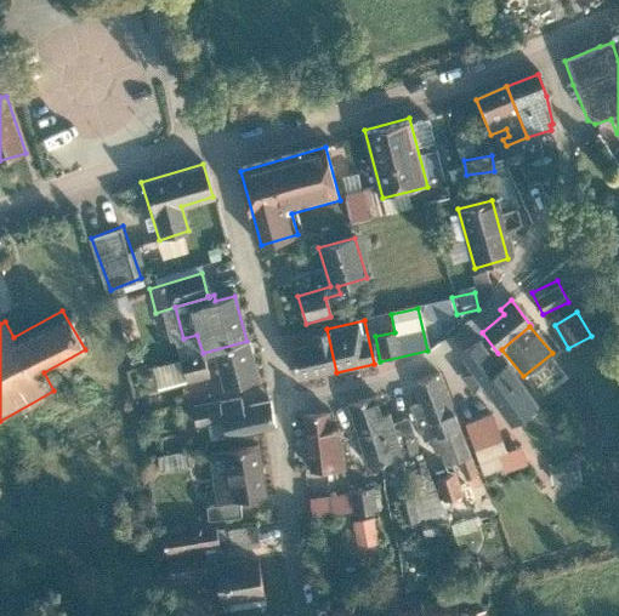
[(288,337),(297,381),(336,372),(327,329),(288,337)]
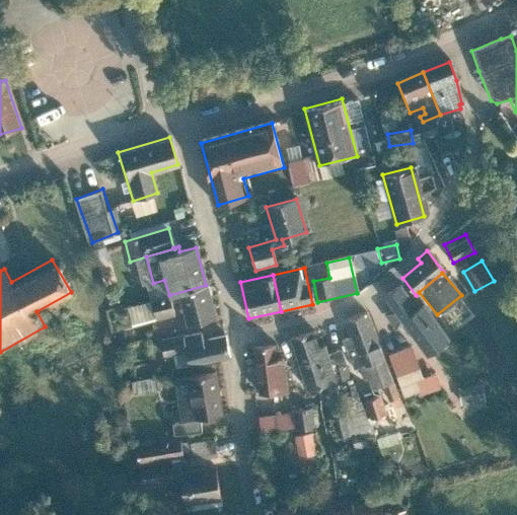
[(399,284),(382,297),(394,312),(387,317),(393,326),(395,328),(402,322),(400,320),(416,309),(422,316),(429,312),(419,299),(414,303),(399,284)]
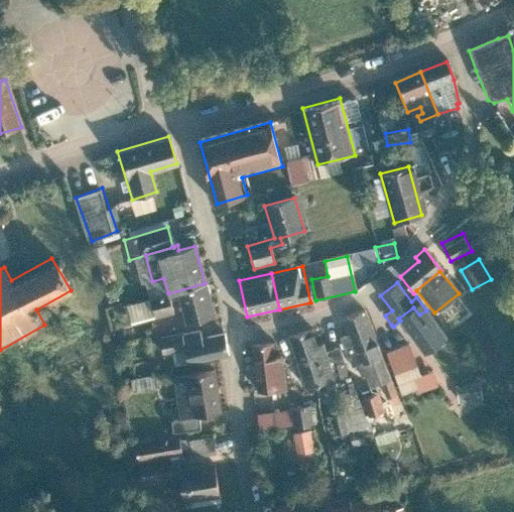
[(168,295),(150,300),(155,318),(173,313),(170,302),(178,299),(184,324),(214,316),(205,283),(168,293),(168,295)]
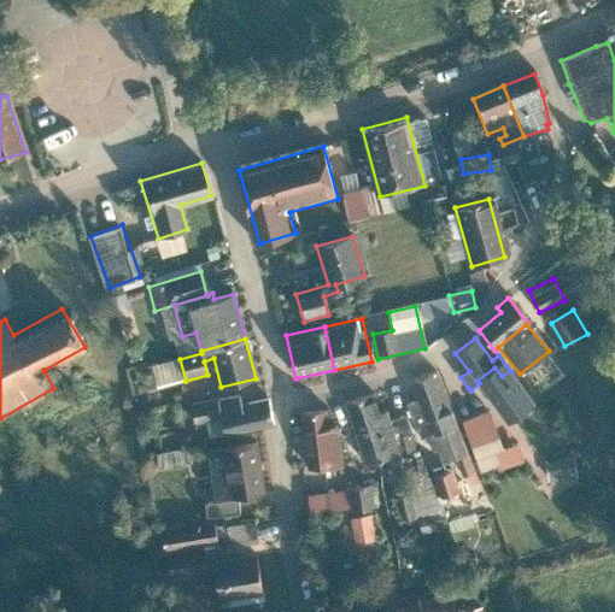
[(495,368),(476,381),(479,383),(508,423),(534,404),(510,371),(502,376),(495,368)]
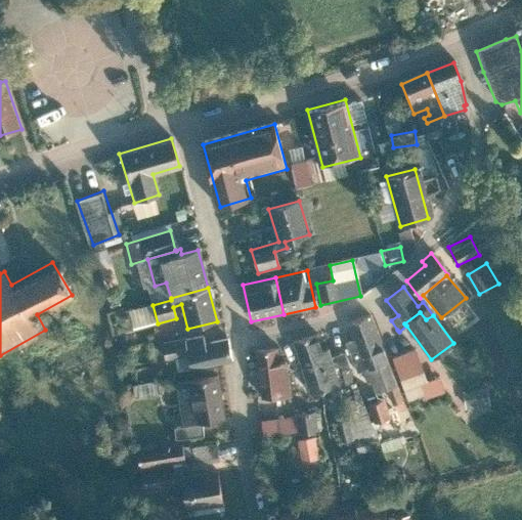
[(352,340),(345,343),(352,361),(368,356),(363,341),(377,336),(370,316),(346,326),(352,340)]
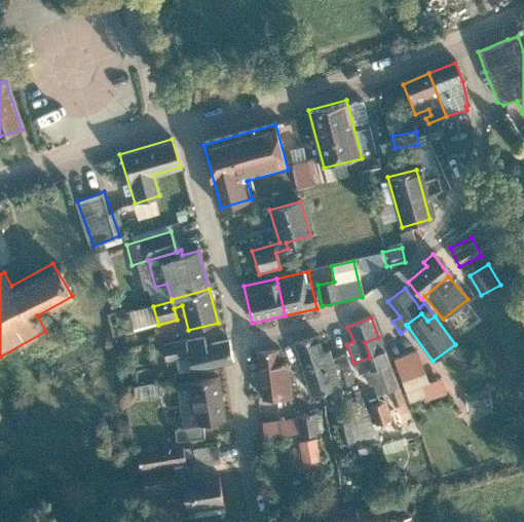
[(226,363),(222,336),(176,344),(181,371),(226,363)]
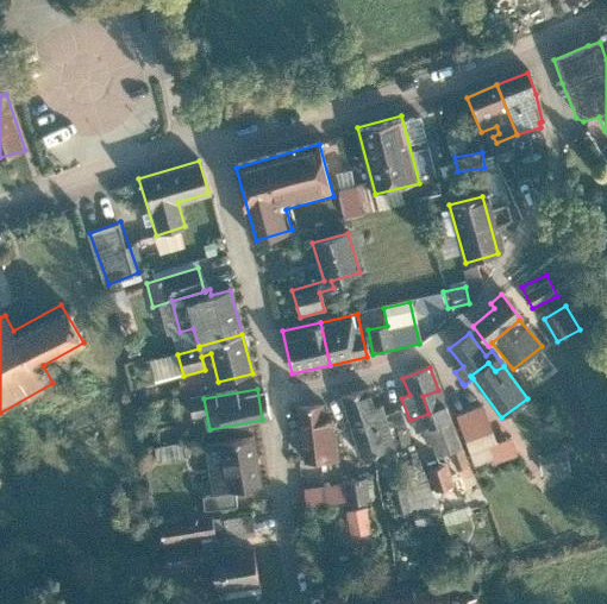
[(367,389),(339,398),(350,428),(369,422),(373,429),(376,429),(379,440),(389,436),(383,417),(380,406),(373,407),(367,389)]
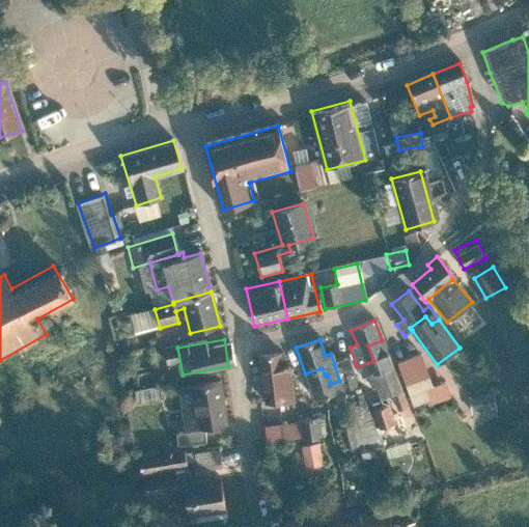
[(373,361),(357,366),(362,379),(370,376),(380,398),(391,395),(394,394),(389,381),(386,382),(382,371),(392,367),(382,340),(368,345),(373,361)]
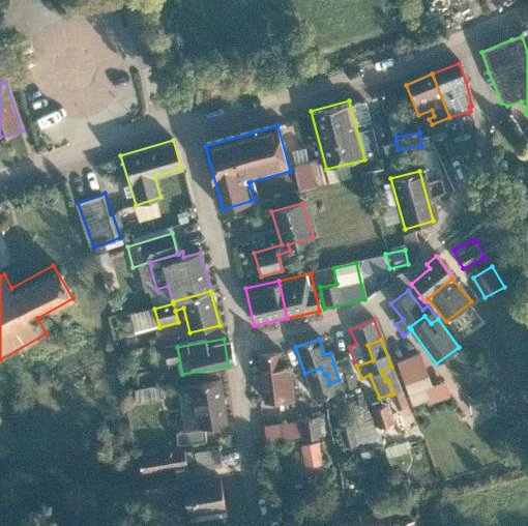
[(420,351),(396,361),(411,402),(436,392),(420,351)]
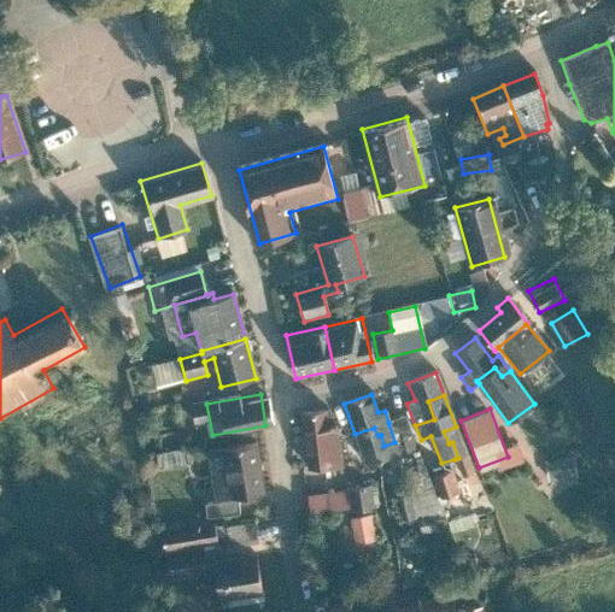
[(298,416),(309,471),(343,465),(333,410),(298,416)]
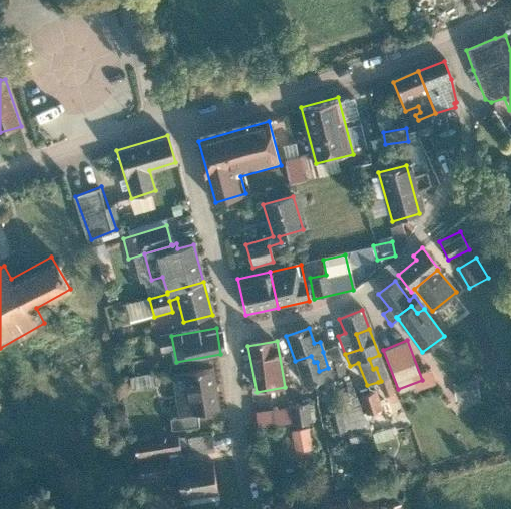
[(311,356),(295,361),(303,387),(331,379),(328,368),(319,371),(317,362),(314,362),(311,356)]
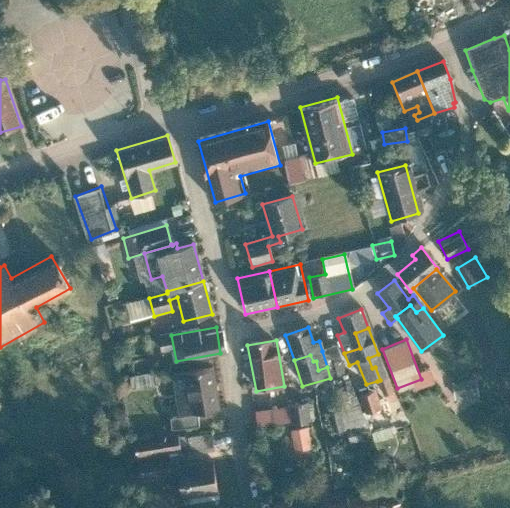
[(219,413),(213,368),(172,373),(177,418),(219,413)]
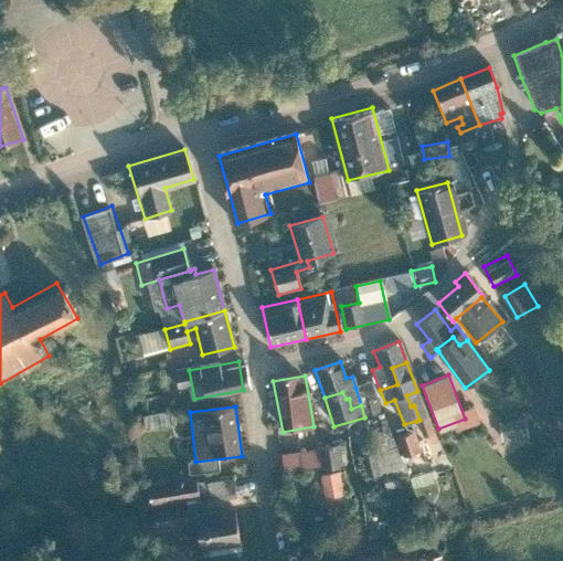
[(523,419),(496,424),(499,442),(527,436),(523,419)]
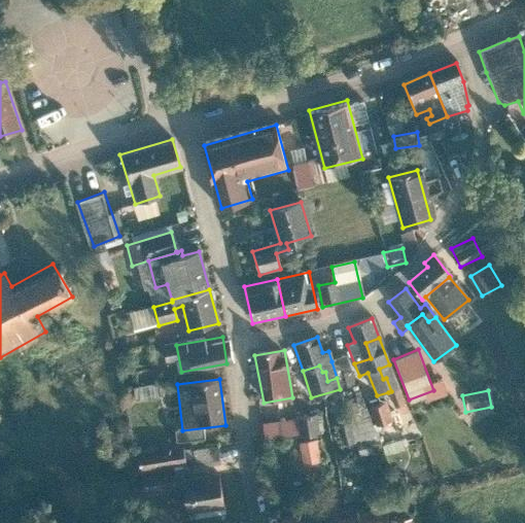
[(384,399),(372,405),(379,424),(391,420),(384,399)]
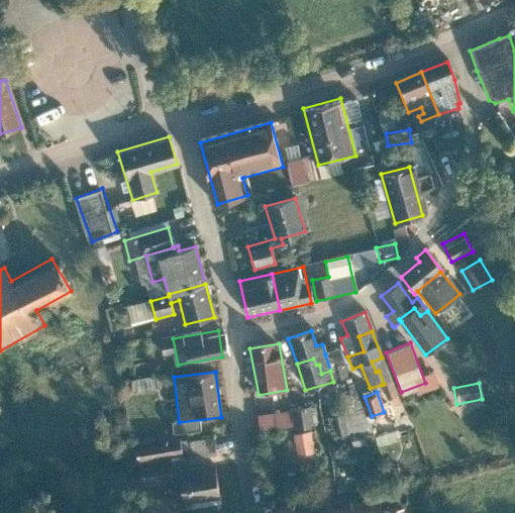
[(254,414),(256,432),(311,426),(309,407),(254,414)]
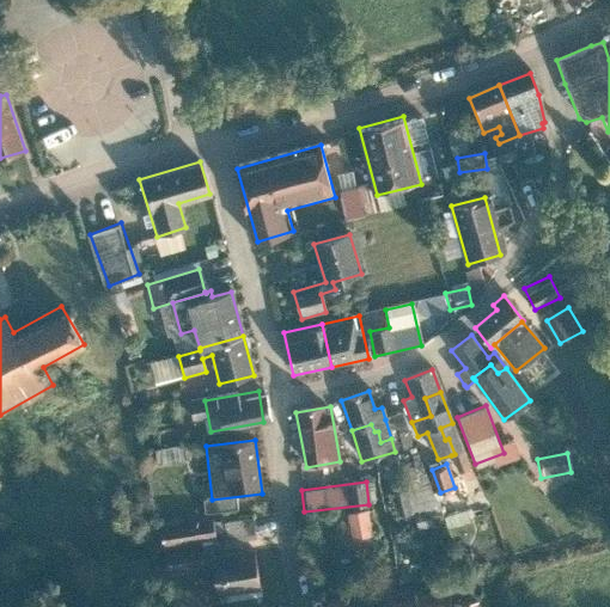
[(431,482),(389,492),(395,516),(437,507),(431,482)]
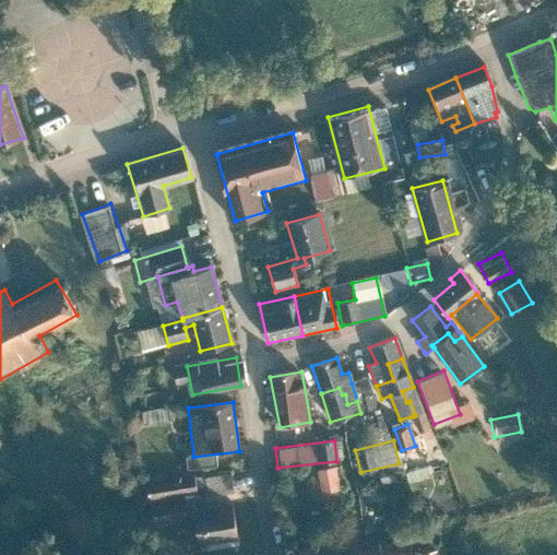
[(333,469),(316,472),(320,497),(339,494),(333,469)]
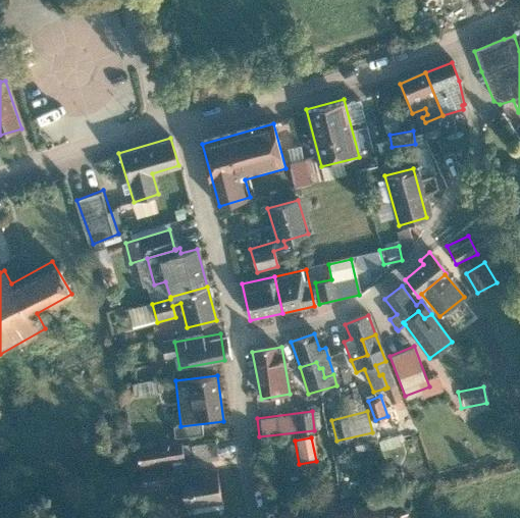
[(138,452),(139,476),(176,474),(194,472),(192,448),(138,452)]
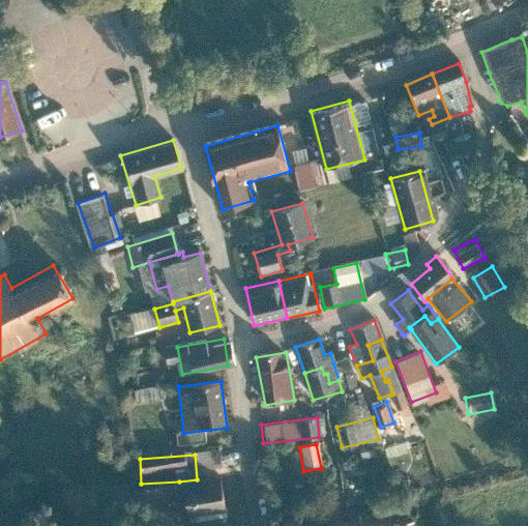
[(186,485),(188,517),(242,513),(240,480),(186,485)]
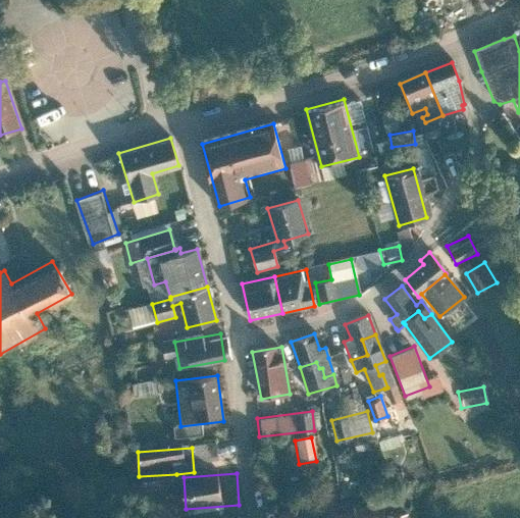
[(140,495),(177,491),(176,474),(139,476),(140,495)]
